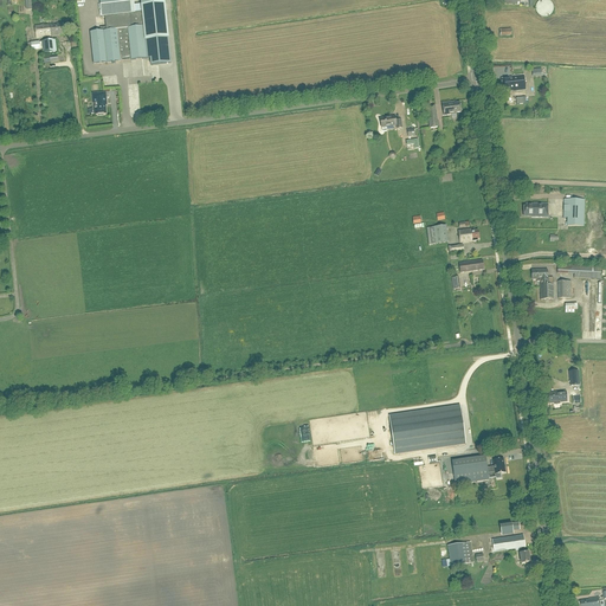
[(107,31),(103,31),(90,32),(94,65),(121,62),(121,60),(131,59),(131,60),(150,58),(150,65),(172,64),(165,2),(141,6),(142,12),(135,13),(133,0),(100,0),(102,17),(104,17),(107,31)]
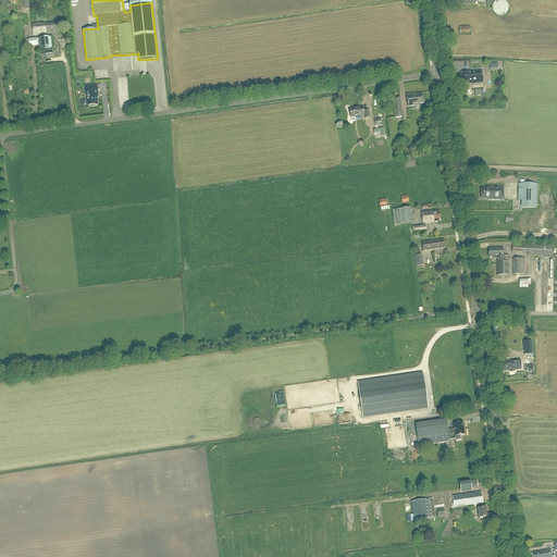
[(48,32),(50,32),(50,34),(53,33),(53,32),(59,32),(58,22),(52,22),(52,23),(49,24),(49,23),(32,25),(33,35),(48,33),(48,32)]
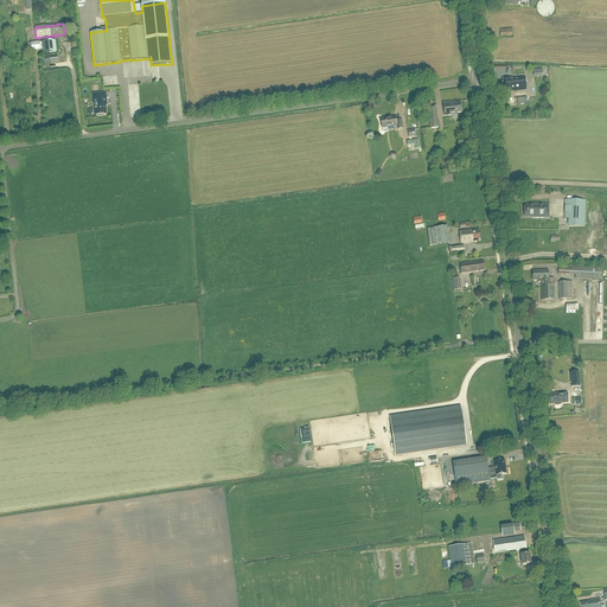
[(56,40),(42,42),(43,53),(57,52),(56,40)]
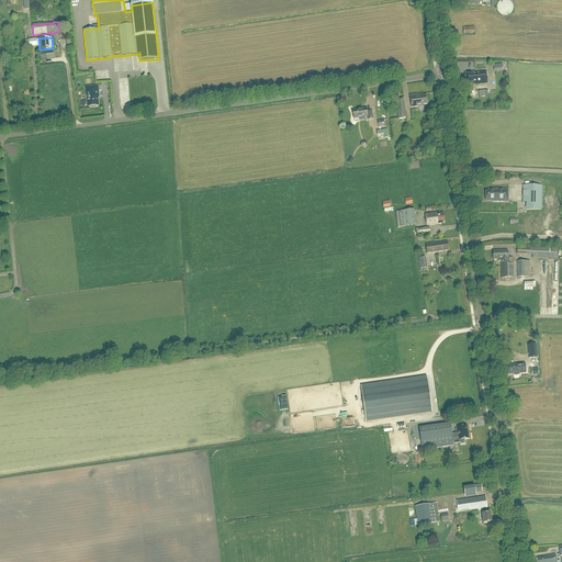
[(487,83),(486,70),(474,71),(475,72),(465,74),(467,83),(473,83),(473,85),(476,85),(487,83)]
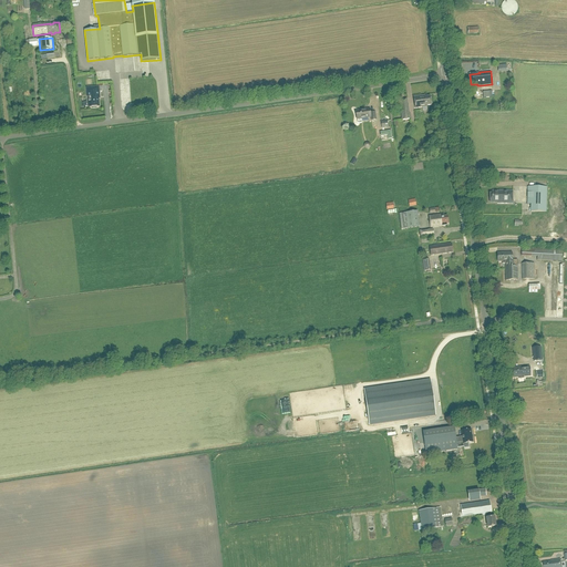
[(88,98),(89,98),(89,107),(99,107),(99,96),(100,96),(99,88),(86,89),(88,98)]
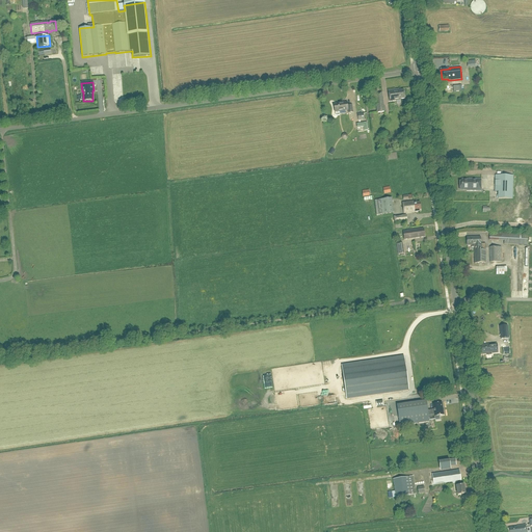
[(400,101),(400,100),(404,99),(403,90),(399,91),(398,90),(388,91),(390,102),(400,101)]
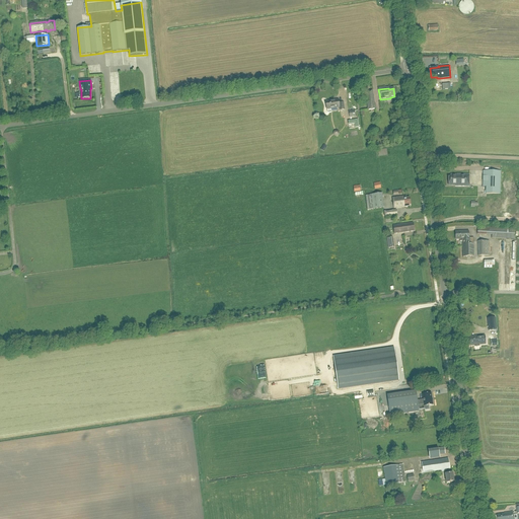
[(365,92),(368,110),(376,109),(373,91),(365,92)]
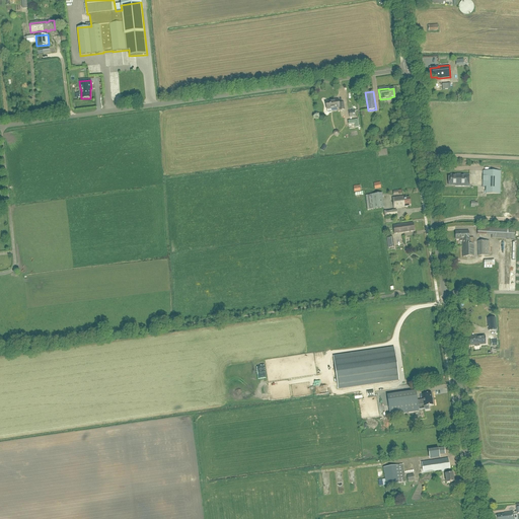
[(340,110),(345,109),(344,102),(337,103),(337,99),(331,100),(325,101),(326,109),(337,107),(337,108),(340,107),(340,110)]
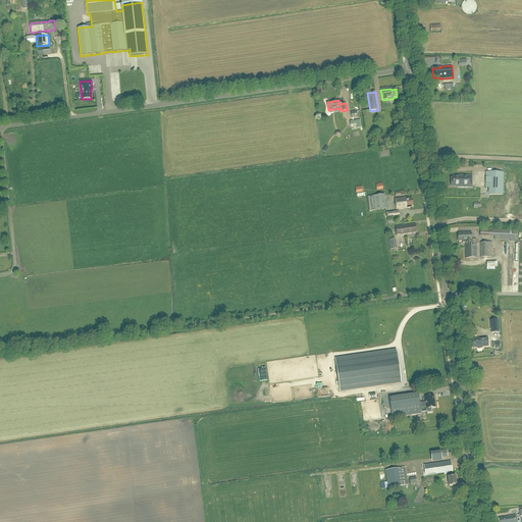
[(360,102),(352,103),(353,116),(361,115),(360,102)]
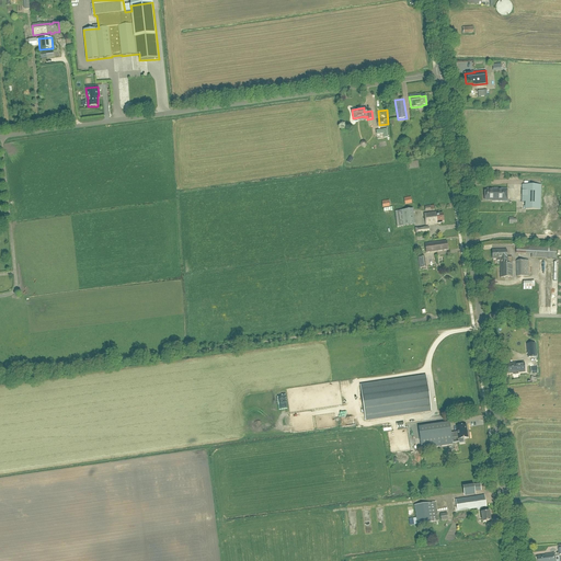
[(525,209),(540,210),(541,185),(523,185),(522,202),(525,203),(525,209)]
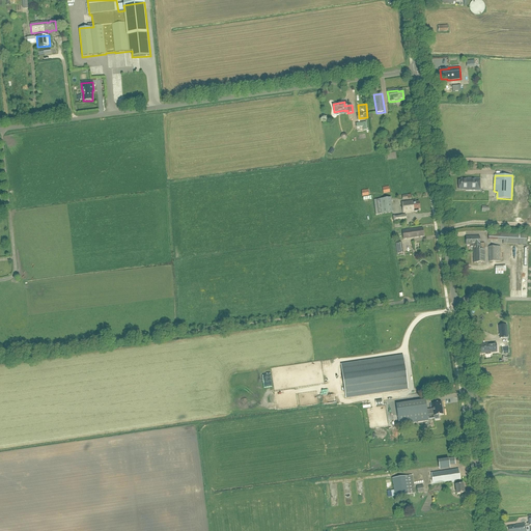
[(460,178),(460,182),(458,182),(458,190),(466,190),(466,191),(476,191),(476,178),(460,178)]
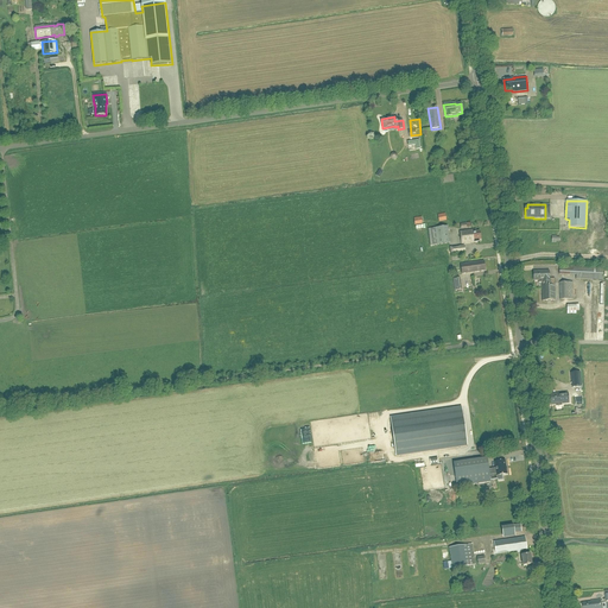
[(428,229),(430,246),(450,244),(448,227),(428,229)]
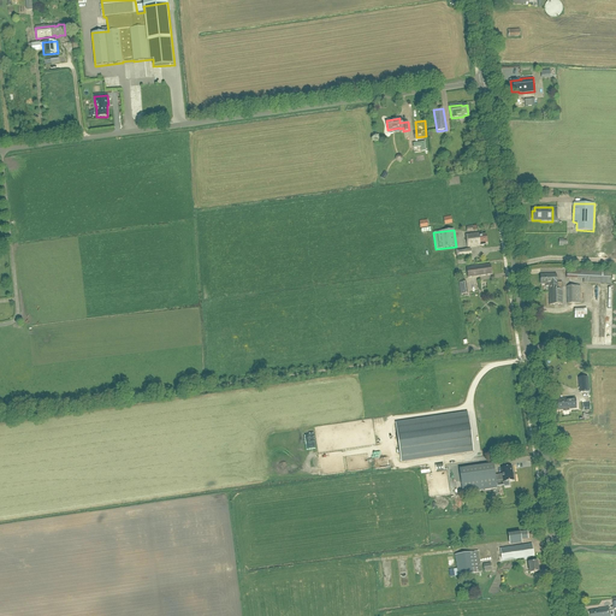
[(486,243),(487,243),(486,235),(483,235),(483,234),(466,235),(468,248),(478,247),(478,246),(480,246),(486,246),(486,243)]
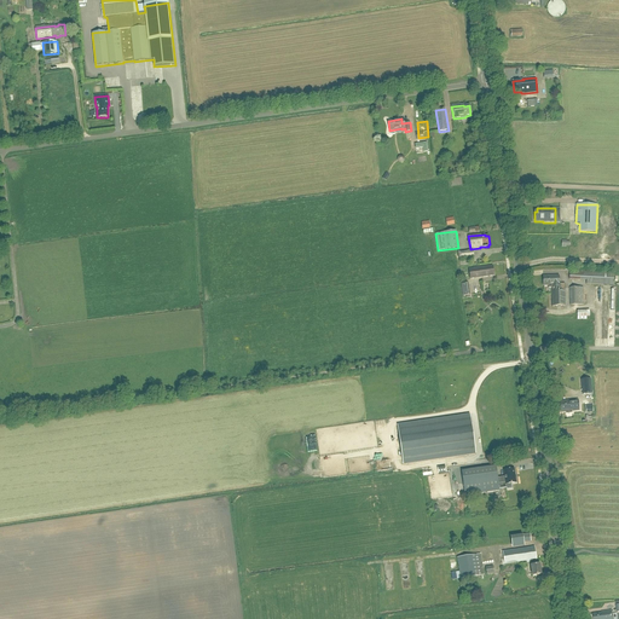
[(469,270),(470,279),(495,276),(492,266),(469,270)]
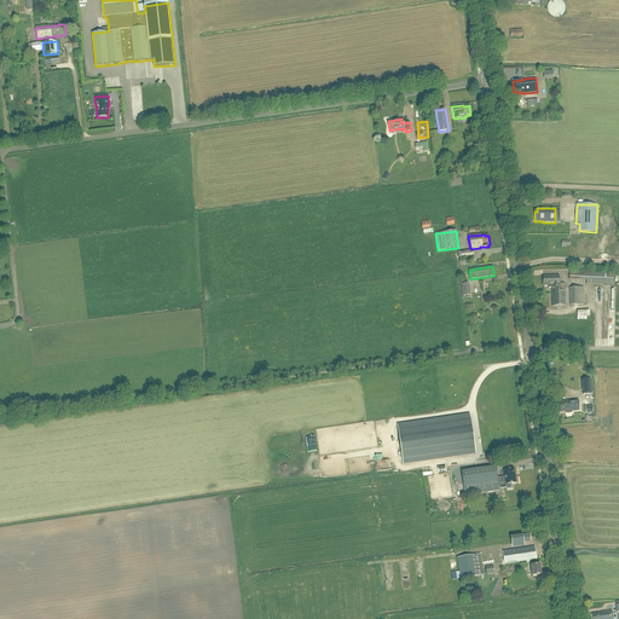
[(573,304),(584,304),(585,287),(573,287),(573,304)]
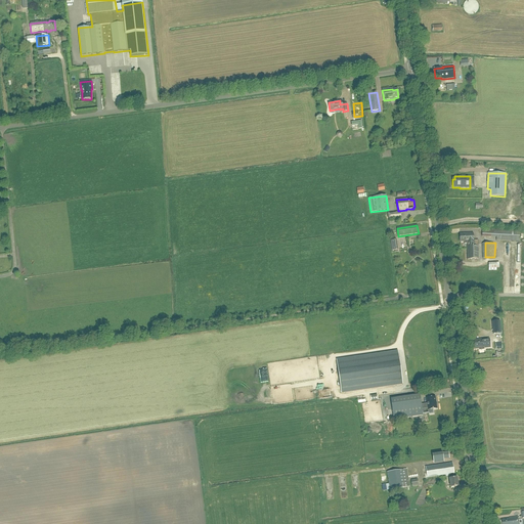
[(470,258),(479,259),(480,250),(482,251),(482,246),(471,244),(470,258)]
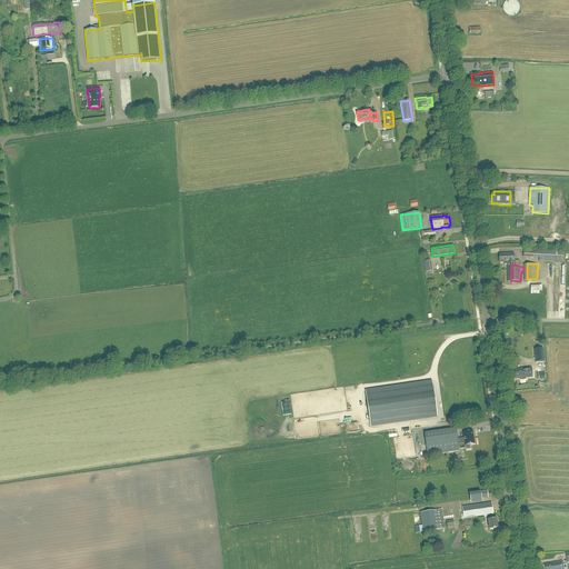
[(531,293),(540,293),(540,290),(542,290),(542,285),(531,285),(531,293)]
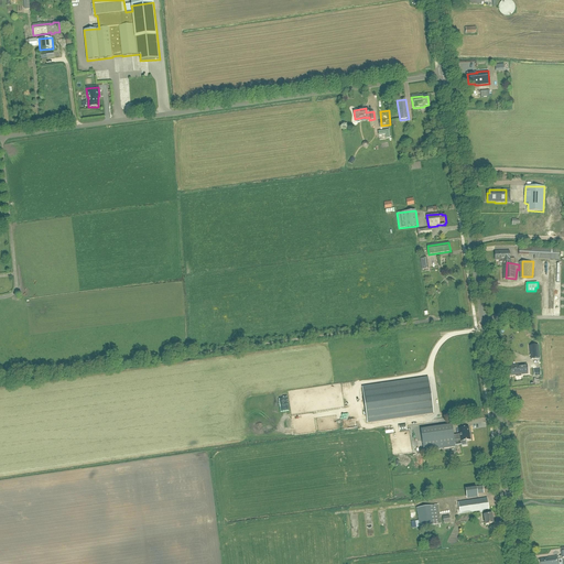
[(531,370),(541,369),(540,358),(531,358),(532,365),(531,365),(531,370)]
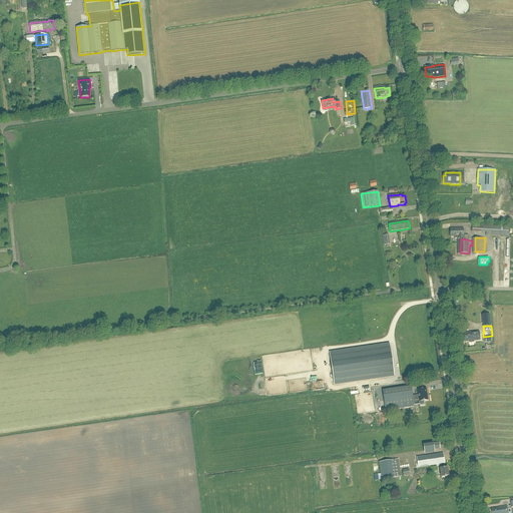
[(479,331),(464,333),(465,342),(480,341),(479,331)]
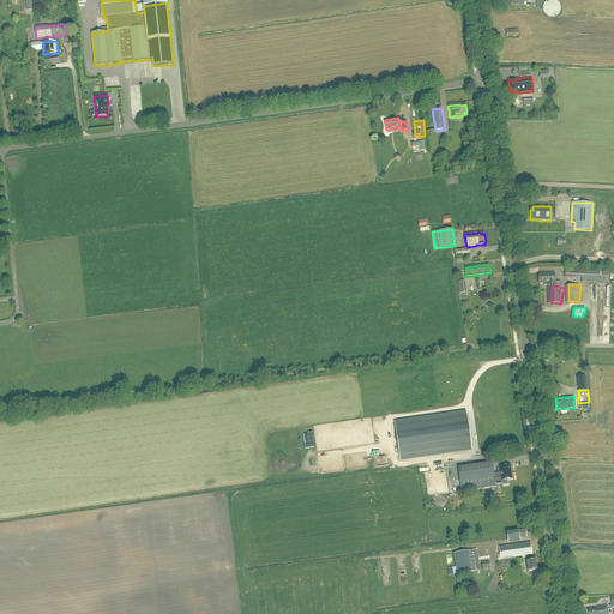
[(399,462),(471,451),(465,410),(393,421),(399,462)]
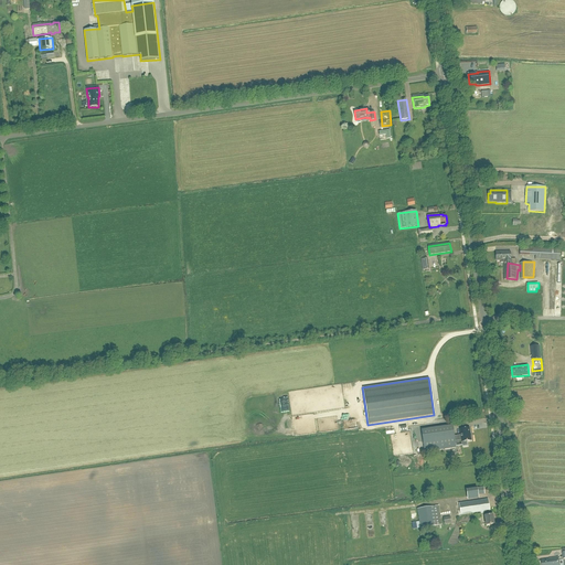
[(461,440),(461,443),(471,440),(469,428),(459,429),(460,436),(454,436),(452,426),(422,430),(425,452),(456,448),(455,441),(461,440)]
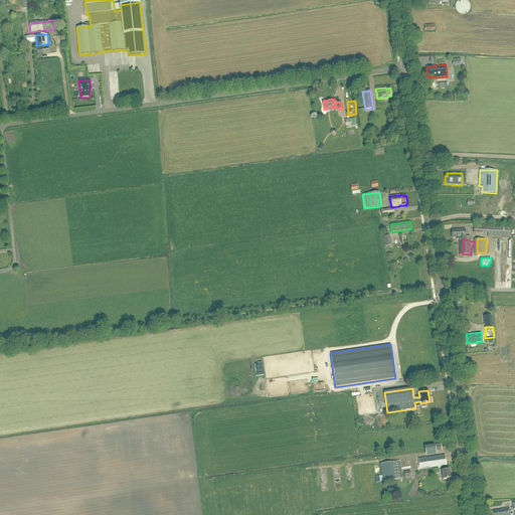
[(379,430),(388,427),(386,414),(376,415),(379,430)]
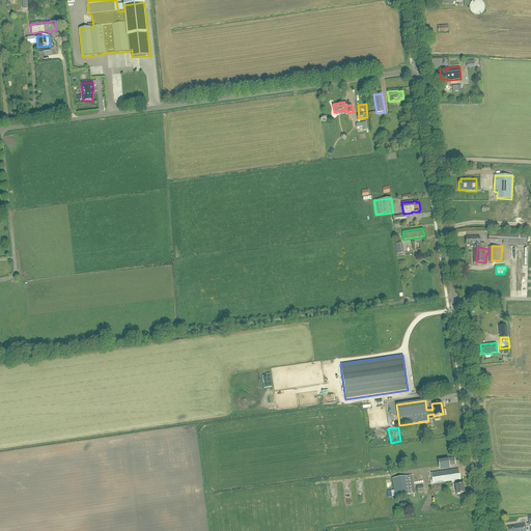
[(454,458),(448,459),(448,458),(438,460),(439,470),(450,469),(449,466),(455,465),(454,458)]
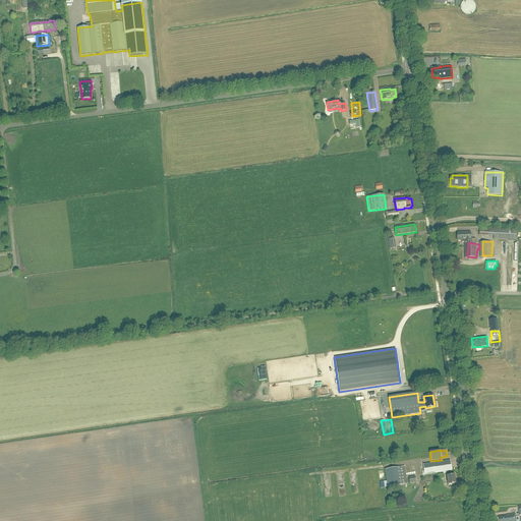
[(424,475),(443,472),(443,474),(446,473),(446,472),(447,472),(447,476),(448,484),(456,483),(454,475),(452,475),(451,471),(452,471),(450,460),(423,464),(424,475)]
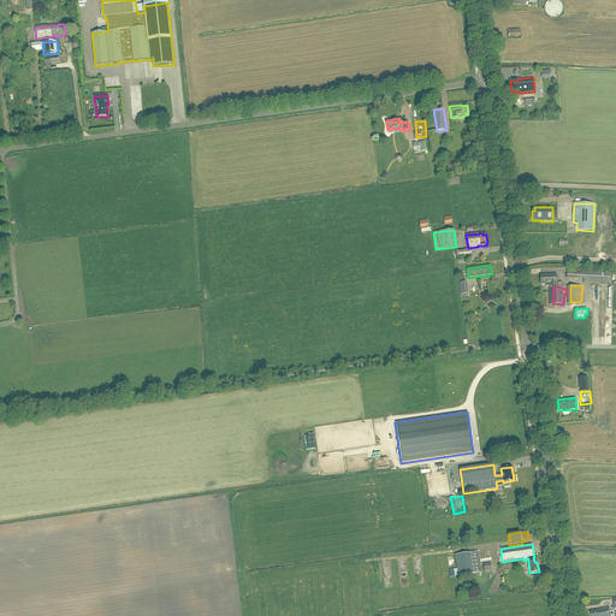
[(455,555),(457,569),(449,570),(450,578),(458,576),(475,574),(481,573),(478,551),(472,552),(455,555)]
